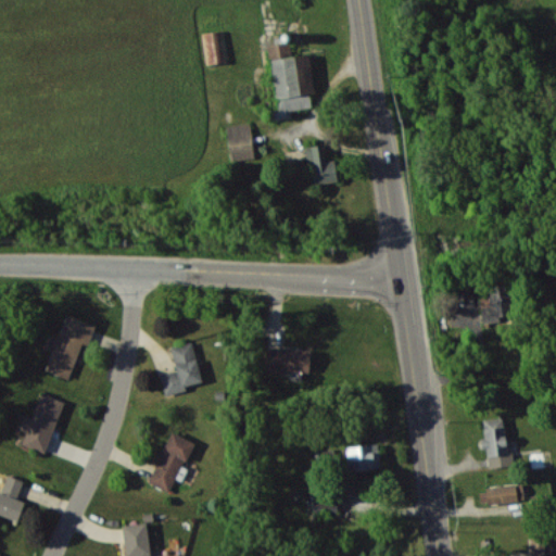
[(204,33),(210,64),(229,61),(224,29),(204,33)]
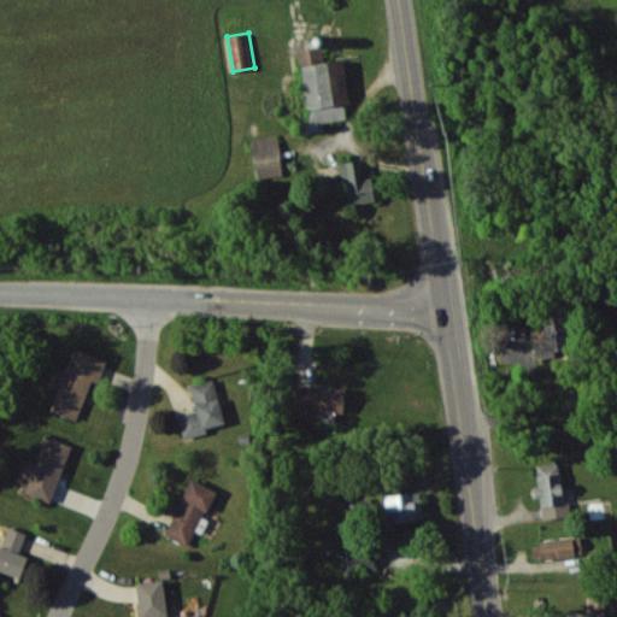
[(345,59),(324,62),(323,47),(299,50),(307,121),(304,122),(305,131),(323,130),(323,122),(346,118),(345,104),(348,103),(345,59)]
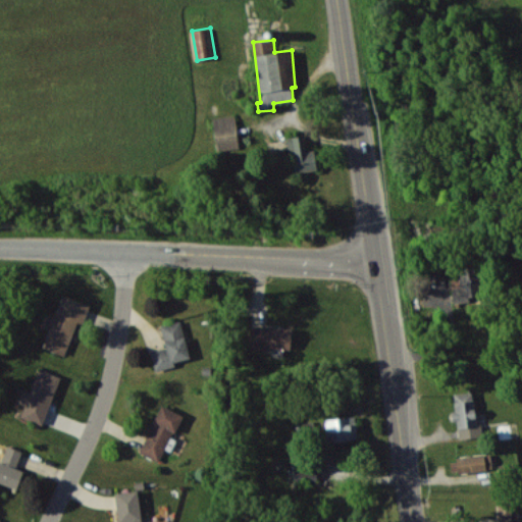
[(218,150),(240,147),(235,114),(213,117),(218,150)]
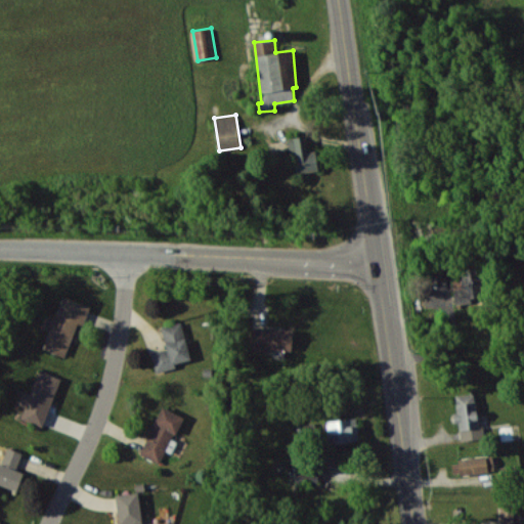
[(318,170),(316,150),(308,150),(306,135),(290,137),(293,172),(318,170)]
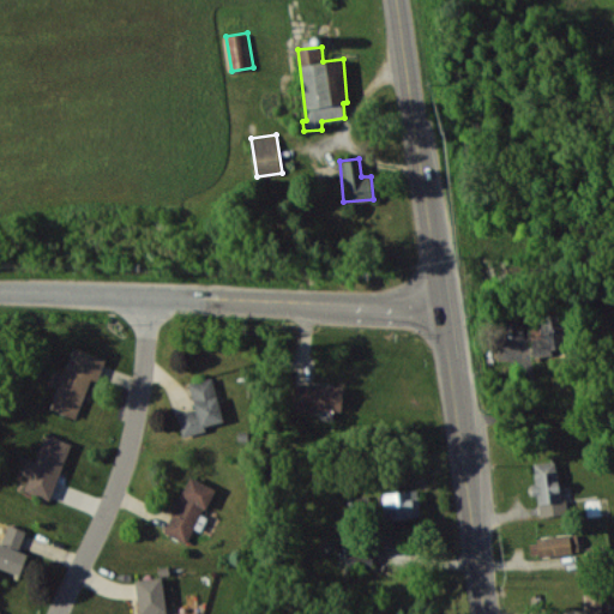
[(534,354),(569,355),(570,315),(542,314),(541,338),(534,338),(534,354)]
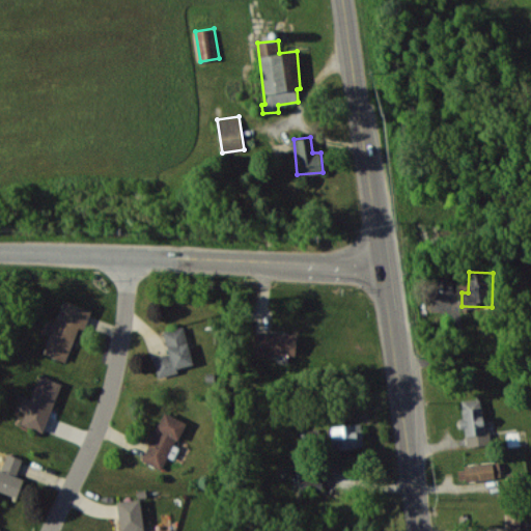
[(46,355),(67,361),(78,328),(85,330),(91,308),(62,300),(46,355)]
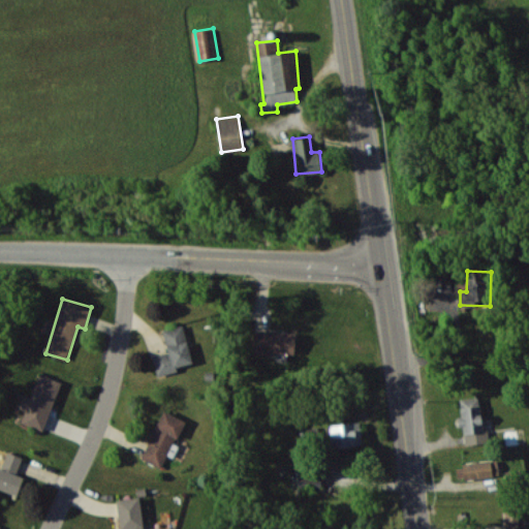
[(153,355),(157,373),(193,365),(184,324),(163,330),(168,352),(153,355)]
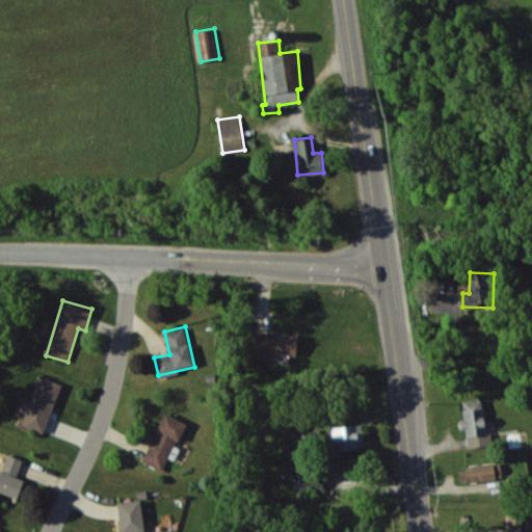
[(297,354),(297,334),(255,333),(255,353),(297,354)]
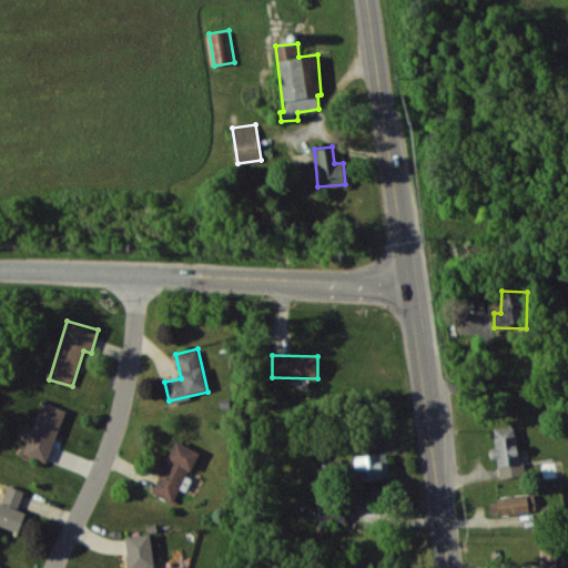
[(33,426),(26,423),(20,437),(28,440),(23,453),(47,462),(67,411),(42,402),(33,426)]
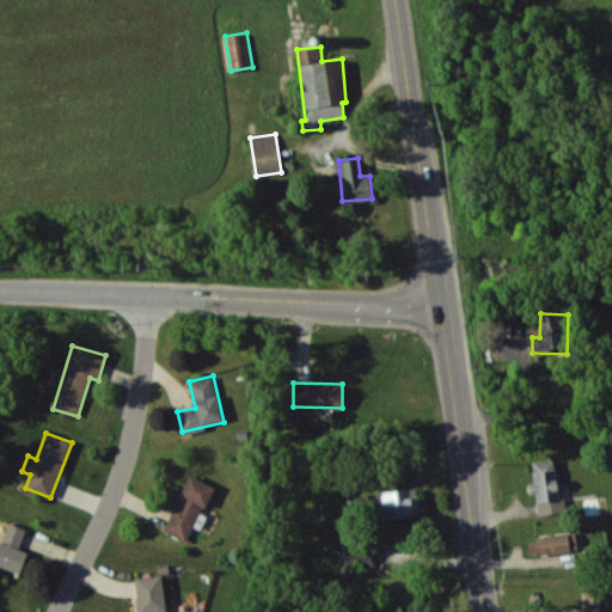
[(560,499),(555,459),(532,461),(534,482),(530,482),(531,494),(536,493),(538,514),(565,512),(564,499),(560,499)]
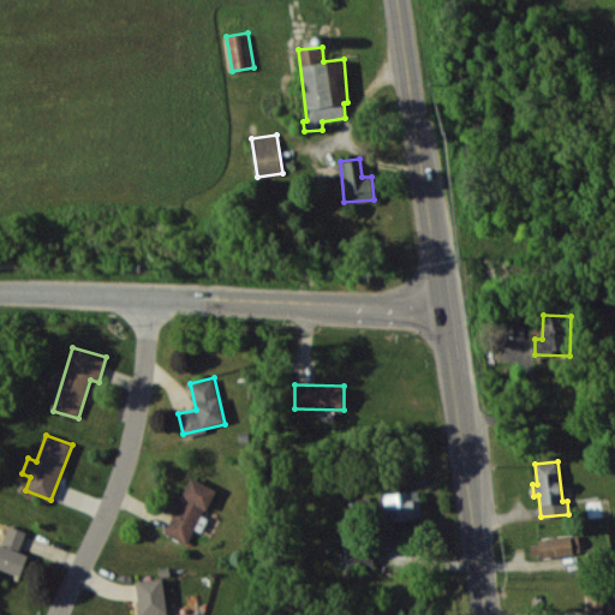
[(165,532),(189,544),(214,489),(190,477),(165,532)]
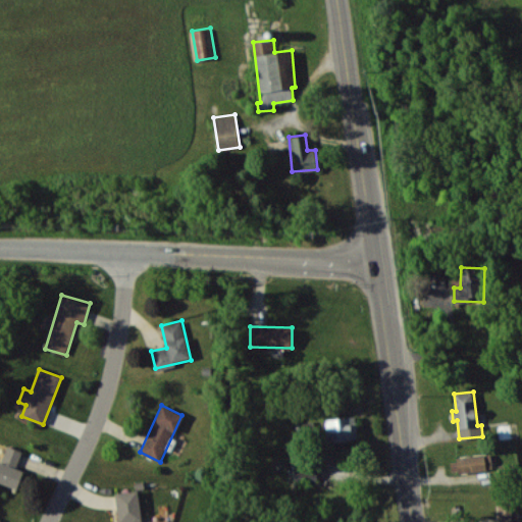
[(327,441),(358,439),(356,416),(326,418),(327,441)]
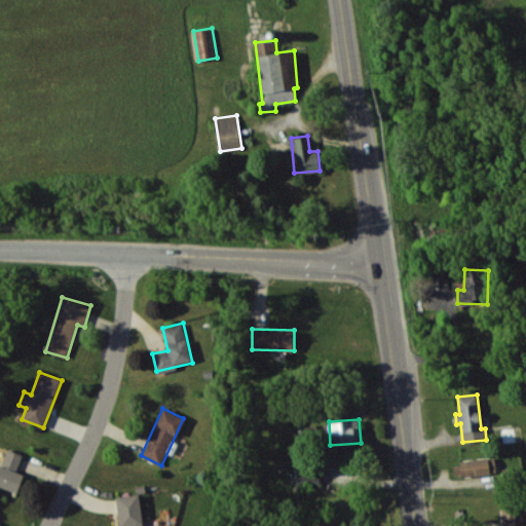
[(16,472),(23,454),(6,448),(0,465),(0,486),(17,492),(24,475),(16,472)]
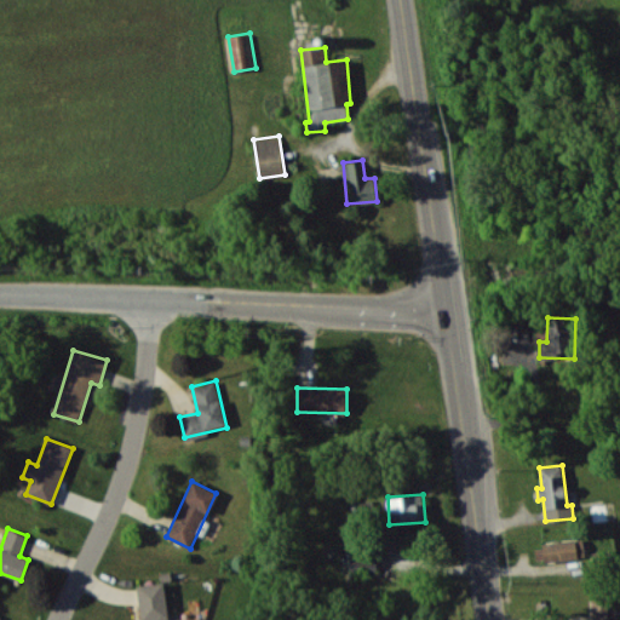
[(578,557),(575,539),(534,545),(537,563),(578,557)]
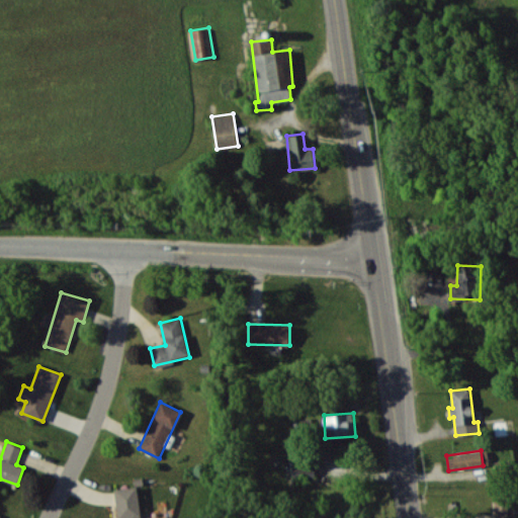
[(315,477),(314,461),(292,462),(292,478),(315,477)]
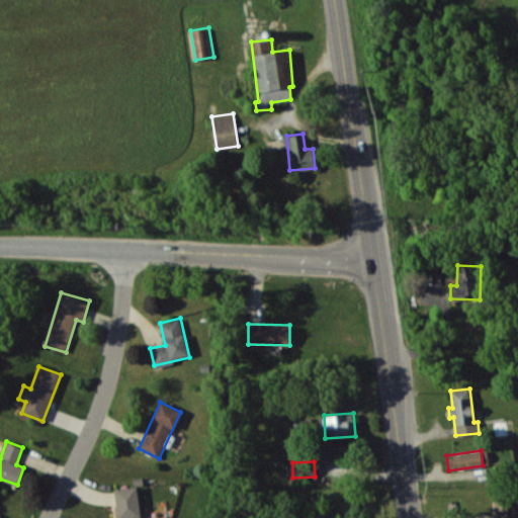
[(118,517),(157,517),(158,517),(146,517),(141,517),(138,487),(115,489),(118,517)]
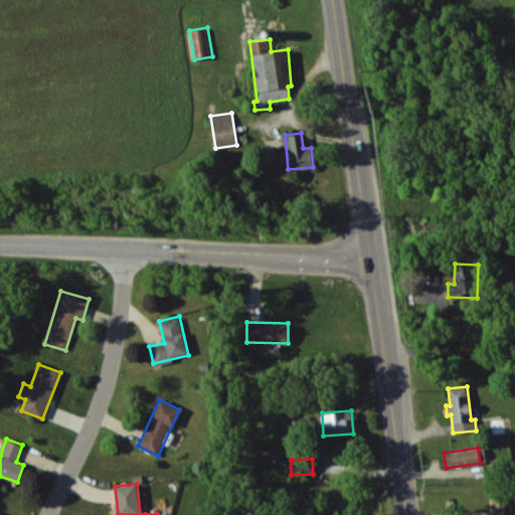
[(504,514),(505,498),(492,498),(491,514),(504,514)]
